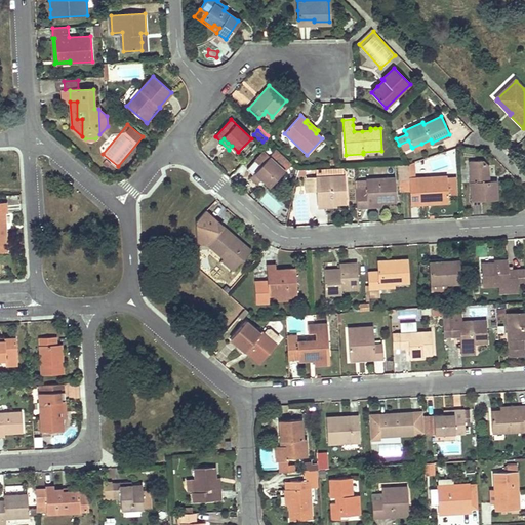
[(432,143),(431,139),(421,144),(412,148),(413,151),(432,143)]
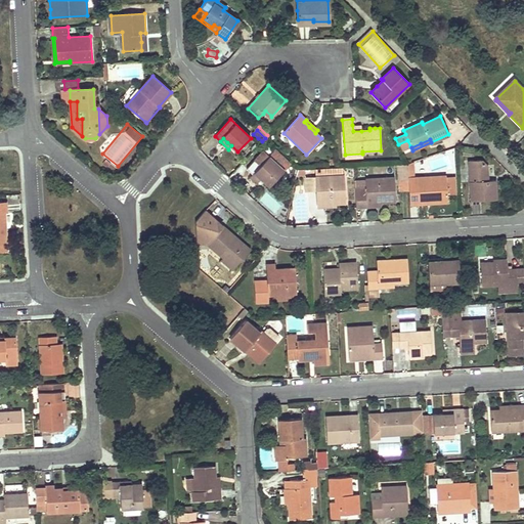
[(410,146),(407,140),(398,144),(401,150),(410,146)]
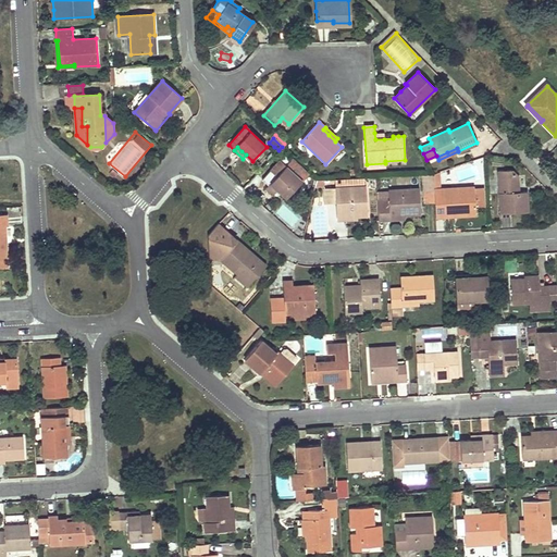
[(302,181),(309,174),(293,158),(286,165),(280,160),(262,180),(269,185),(267,187),(274,195),(277,190),(286,198),(302,181)]
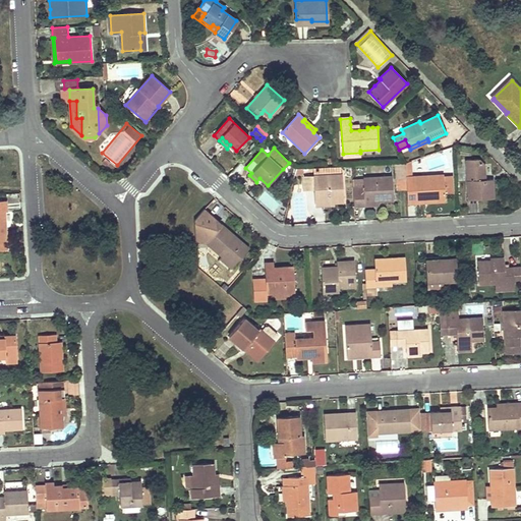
[(493,180),(488,180),(484,180),(483,165),(477,159),(466,160),(469,199),(494,198),(493,180)]
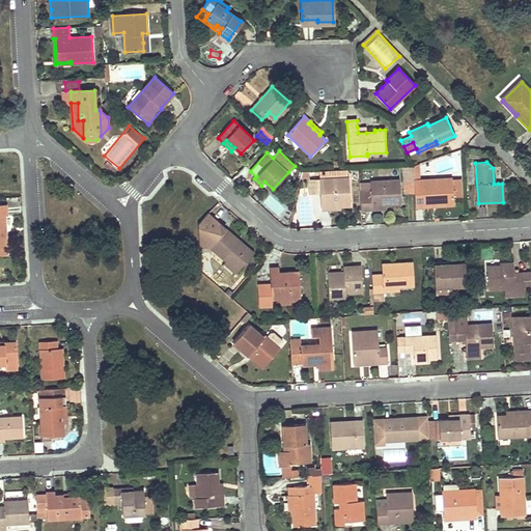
[(414,182),(413,166),(404,166),(406,192),(414,191),(414,190),(414,189),(414,182)]
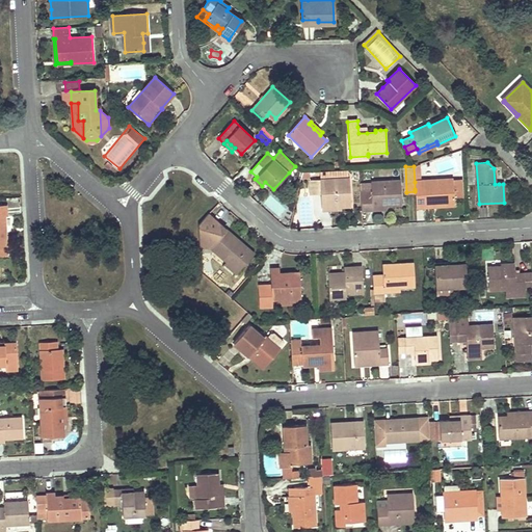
[(350,205),(349,178),(348,169),(340,170),(319,171),(319,180),(309,180),(310,195),(320,195),(324,195),(324,198),(326,198),(329,198),(329,202),(340,202),(341,205),(350,205)]
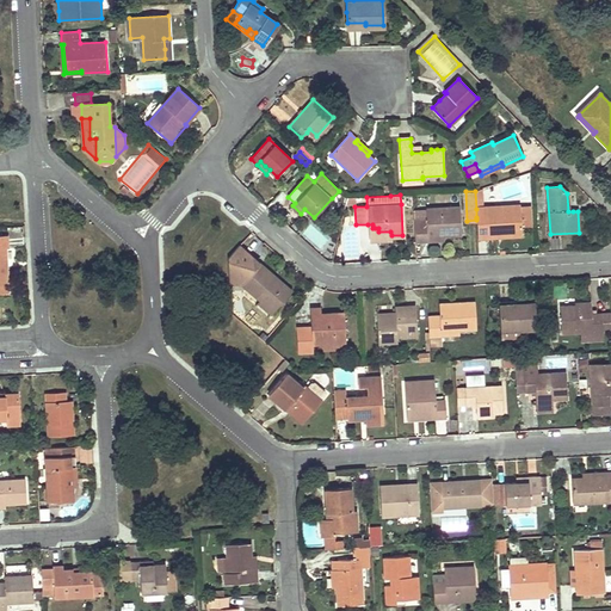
[(486,217),(476,217),(476,218),(476,220),(477,239),(487,238),(487,230),(510,230),(511,238),(516,236),(522,236),(520,226),(519,208),(519,205),(486,207),(486,217)]
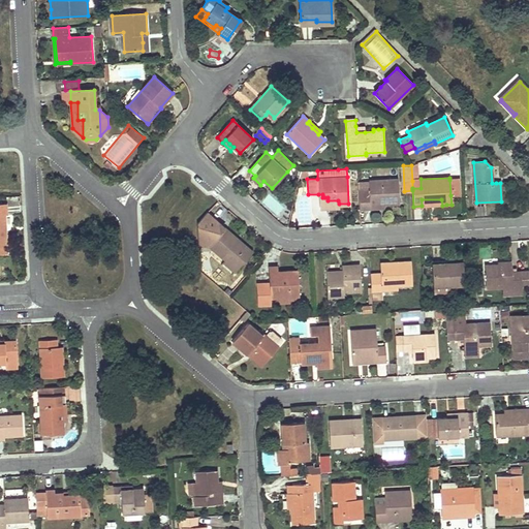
[(460,194),(459,179),(449,180),(450,195),(460,194)]
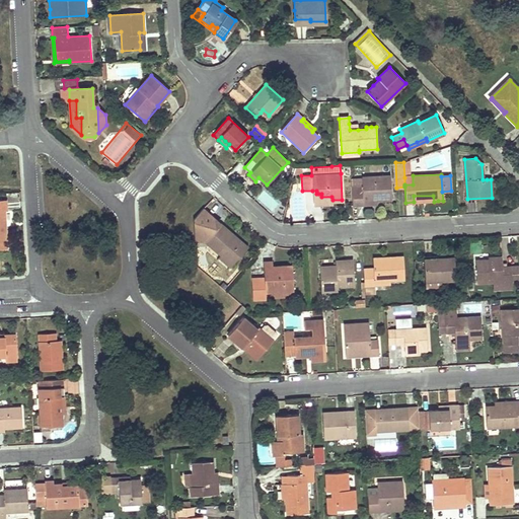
[(353,206),(358,206),(363,205),(363,202),(377,201),(391,200),(390,176),(362,177),(362,188),(352,188),(353,206)]
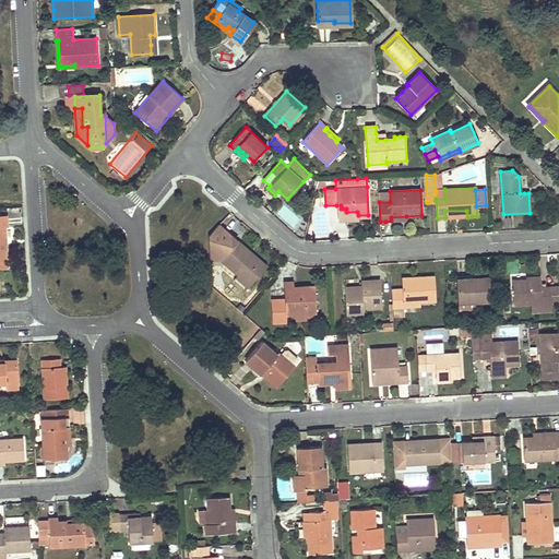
[(378,192),(379,202),(390,202),(390,191),(378,192)]
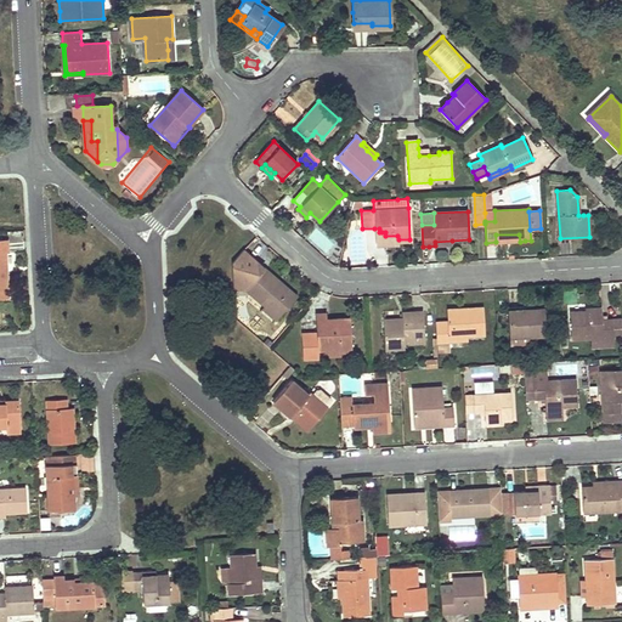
[(399,244),(410,243),(410,239),(399,239),(397,236),(385,236),(385,232),(382,232),(379,232),(379,228),(374,228),(375,248),(399,247),(399,244)]
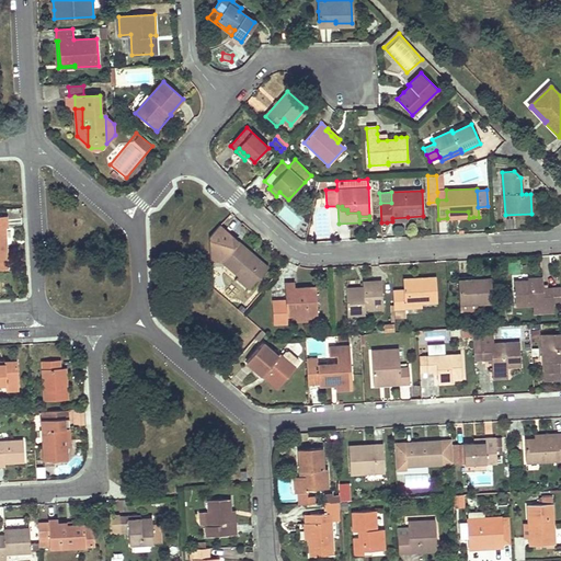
[(210,258),(214,258),(218,258),(240,276),(242,274),(253,284),(267,267),(219,226),(209,238),(210,258)]
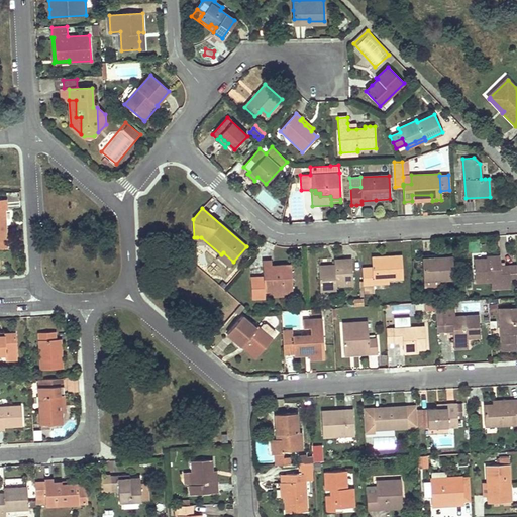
[(221,254),(218,257),(229,267),(233,262),(223,252),(221,254)]
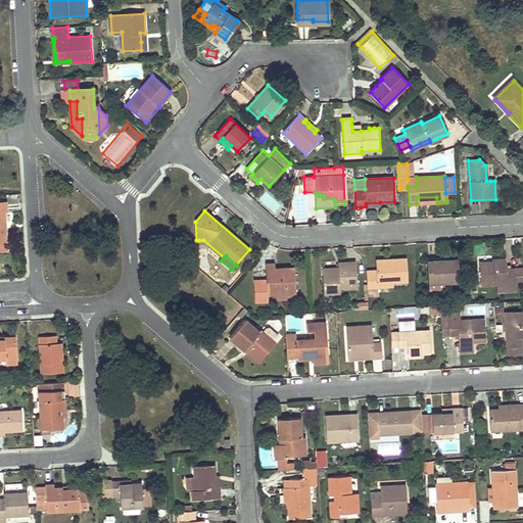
[(368,289),(373,289),(378,289),(377,287),(377,283),(393,282),(408,281),(407,258),(376,260),(376,271),(366,271),(368,289)]
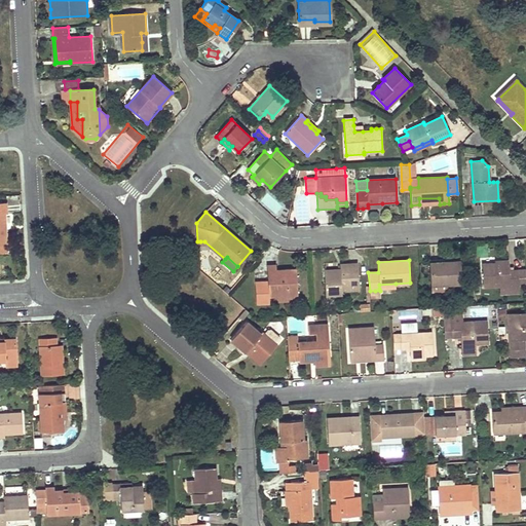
[(525,270),(517,271),(514,271),(509,271),(509,266),(508,260),(495,261),(495,263),(482,264),(483,287),(500,286),(517,285),(525,285),(525,270)]
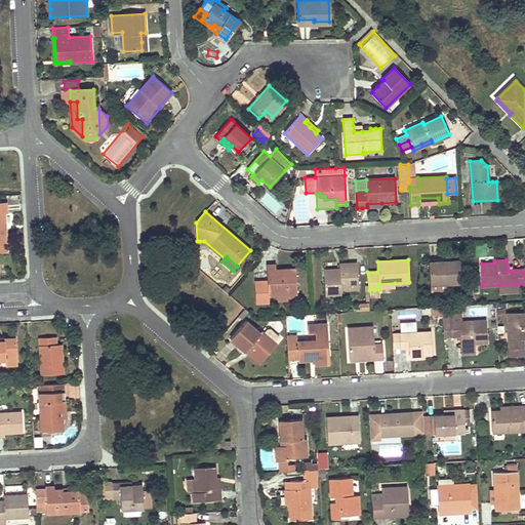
[(430,284),(445,284),(460,283),(459,261),(429,263),(430,284)]
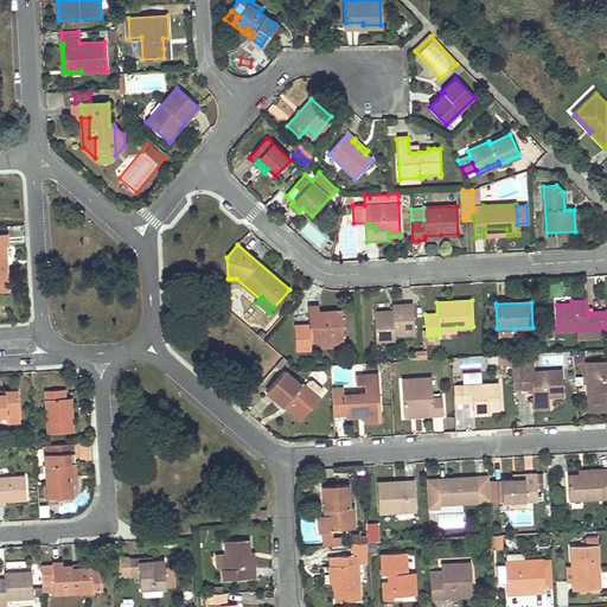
[(375,314),(376,327),(376,342),(394,340),(394,336),(414,334),(413,305),(393,306),(393,310),(393,313),(375,314)]
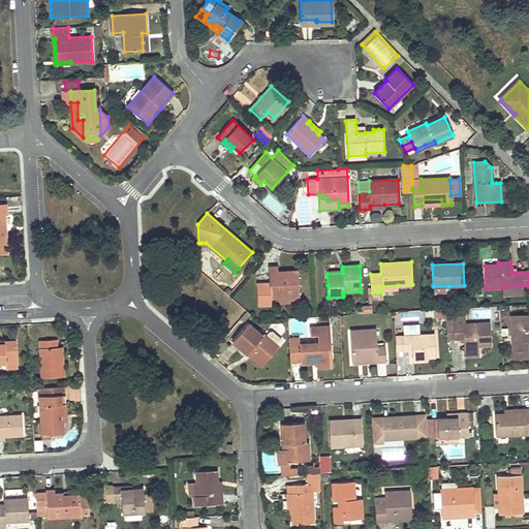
[(278,272),(278,267),(269,267),(270,283),(278,283),(278,272)]
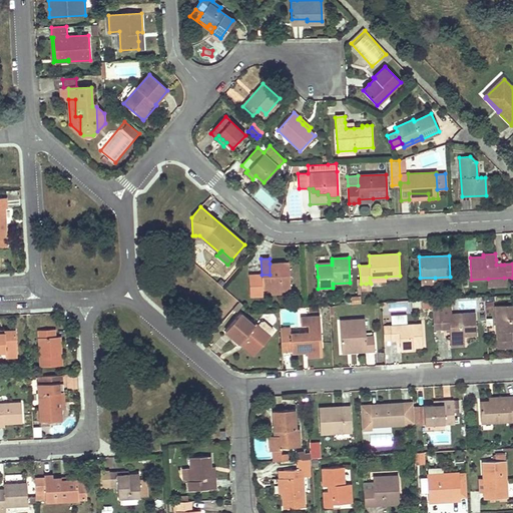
[(271,289),(271,287),(271,285),(281,285),(281,289),(290,288),(289,263),(270,264),(270,275),(262,275),(262,290),(271,289)]
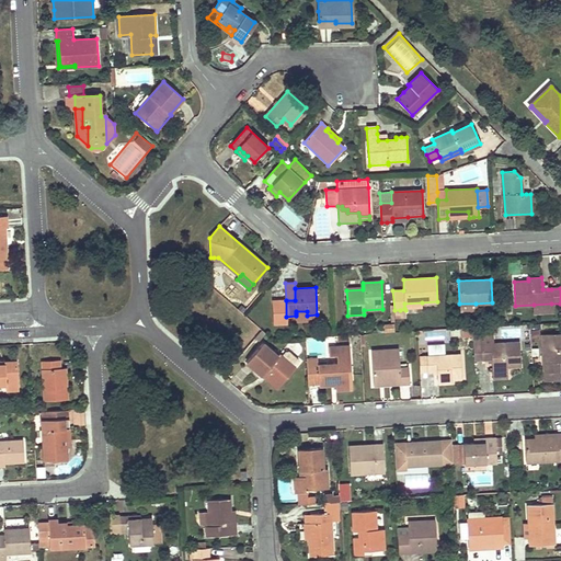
[(551,304),(534,305),(535,313),(552,312),(551,304)]
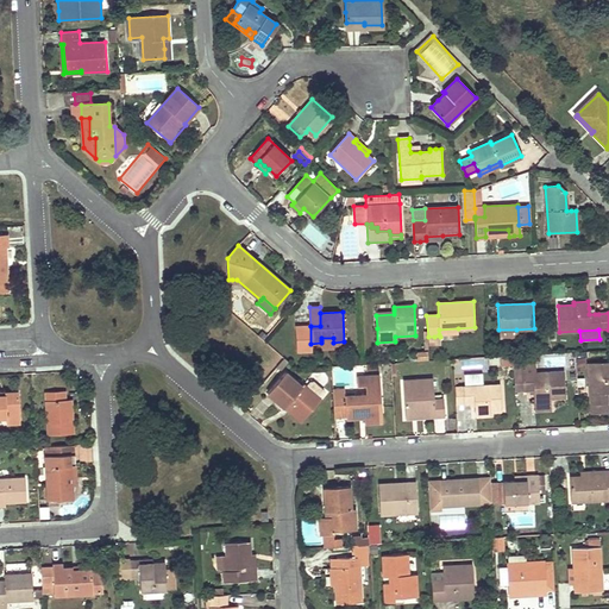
[(321,343),(322,349),(333,349),(333,343),(333,338),(321,338),(321,340),(321,343)]
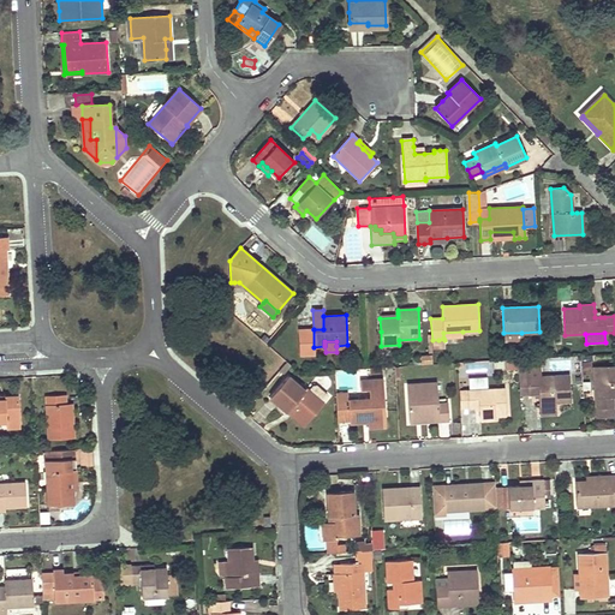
[(593,354),(584,356),(584,365),(591,365),(590,359),(595,359),(593,354)]
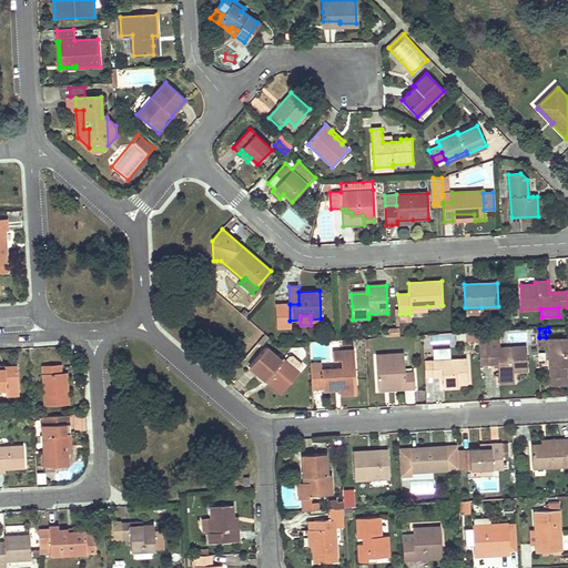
[(448,336),(433,337),(434,346),(449,345),(448,336)]
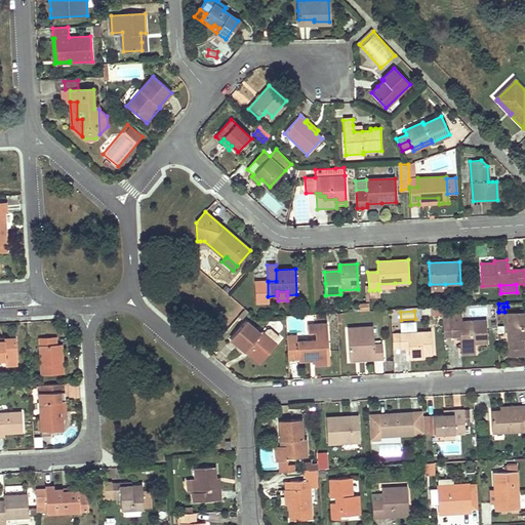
[(524,312),(507,314),(509,356),(524,356),(523,339),(524,338),(524,312)]
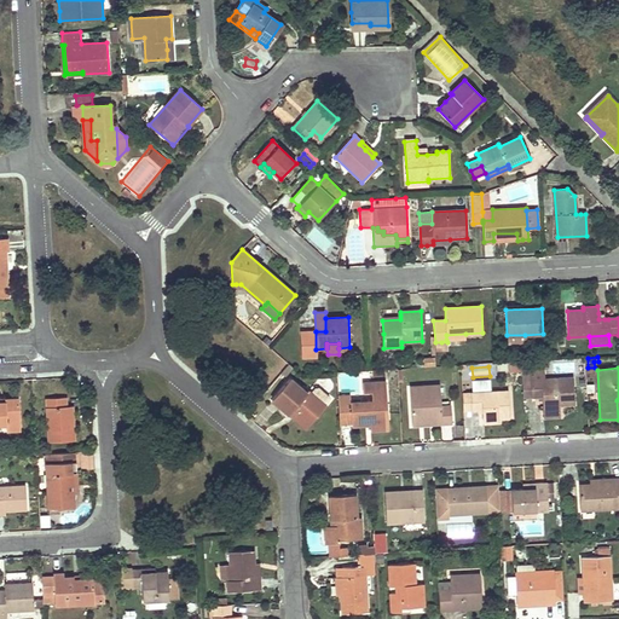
[(574,404),(573,391),(572,377),(544,380),(532,380),(531,372),(521,374),(522,397),(543,395),(544,417),(559,416),(559,405),(574,404)]
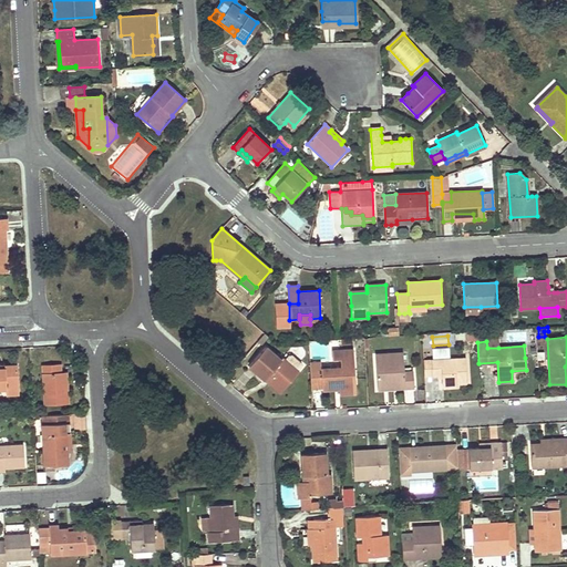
[(281,389),(284,385),(286,383),(288,384),(299,372),(282,358),(280,360),(266,347),(248,367),(265,380),(268,377),(281,389)]
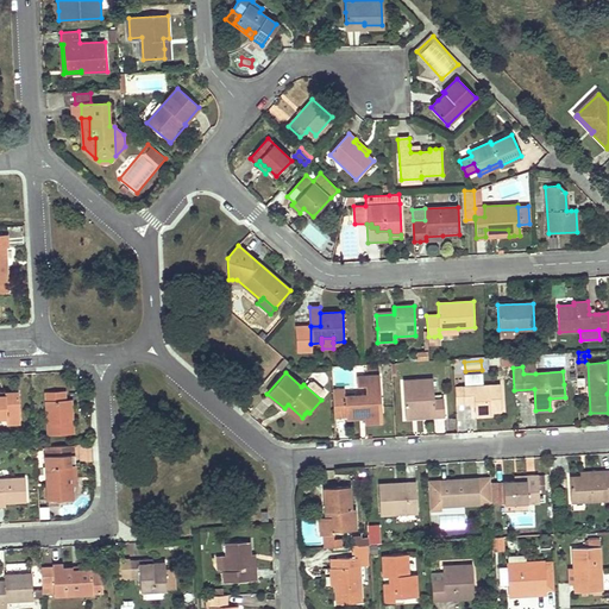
[(483,385),(483,374),(465,375),(465,387),(483,385)]
